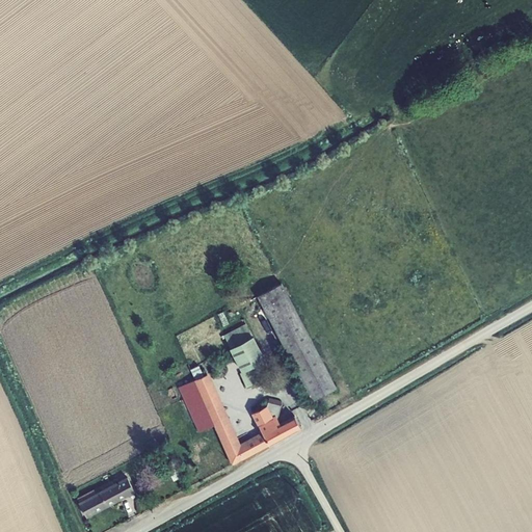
[(283,283),(258,295),(313,400),(337,388),(283,283)]
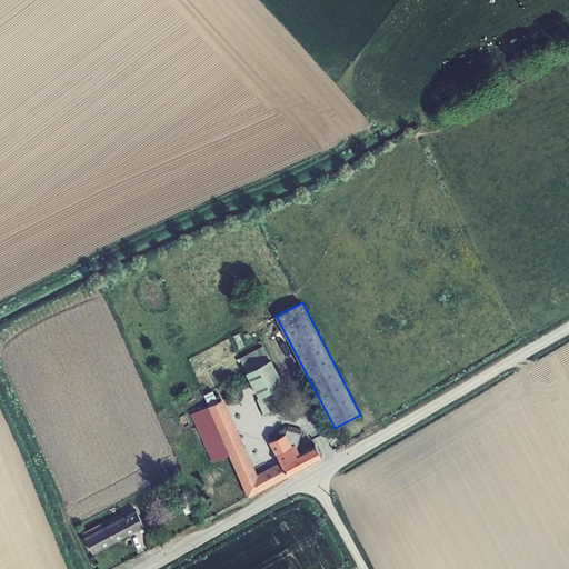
[(240,358),(247,371),(270,359),(262,346),(240,358)]
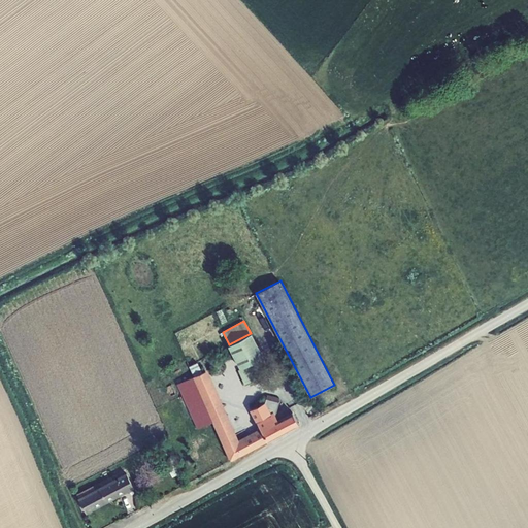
[(263,357),(252,333),(251,333),(229,344),(228,344),(240,368),(263,357)]
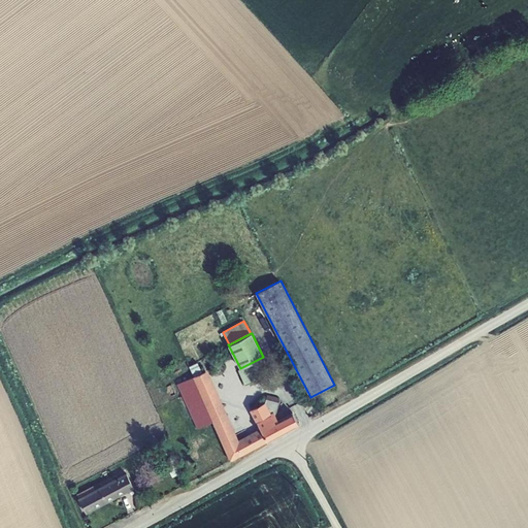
[(237,369),(245,385),(271,372),(263,357),(240,368),(237,369)]
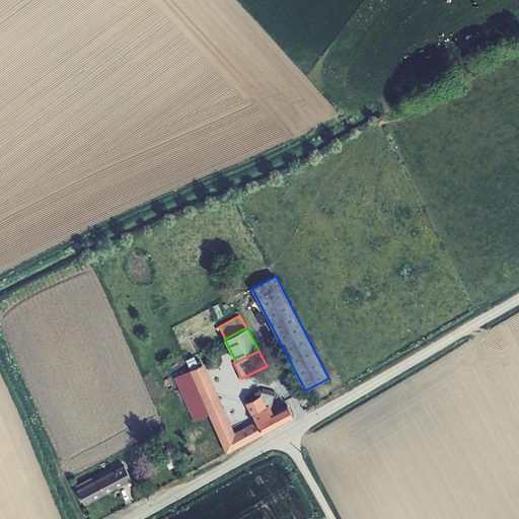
[(186,360),(191,370),(199,366),(194,356),(186,360)]
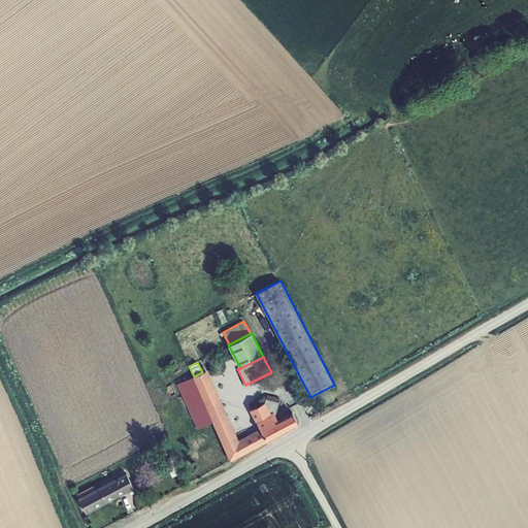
[(212,422),(230,462),(299,425),(293,413),(278,421),(275,422),(271,414),(271,413),(265,401),(250,409),(260,429),(249,434),(245,429),(236,434),(207,370),(202,372),(194,376),(193,376),(212,422)]
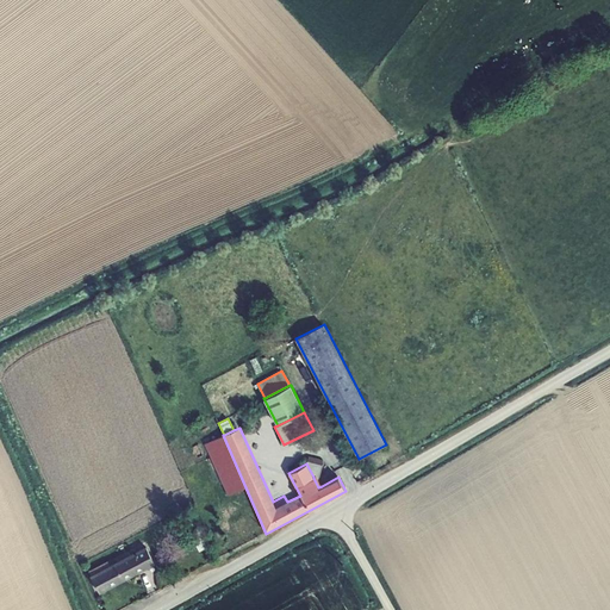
[(228,496),(246,487),(223,435),(205,443),(228,496)]
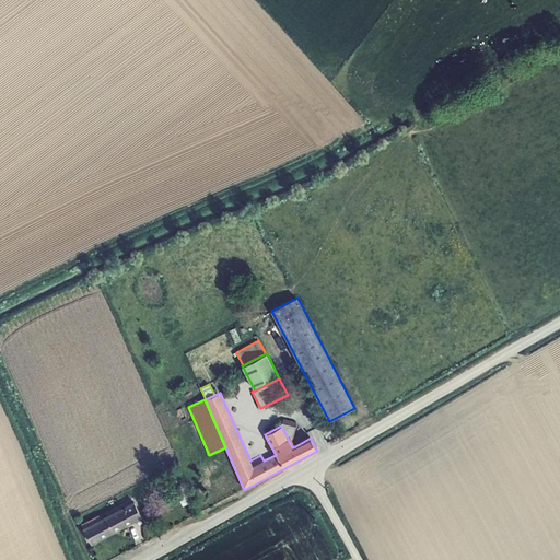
[(283,419),(281,426),(288,438),(291,439),(293,439),(296,424),(295,424),(296,422),(283,419)]
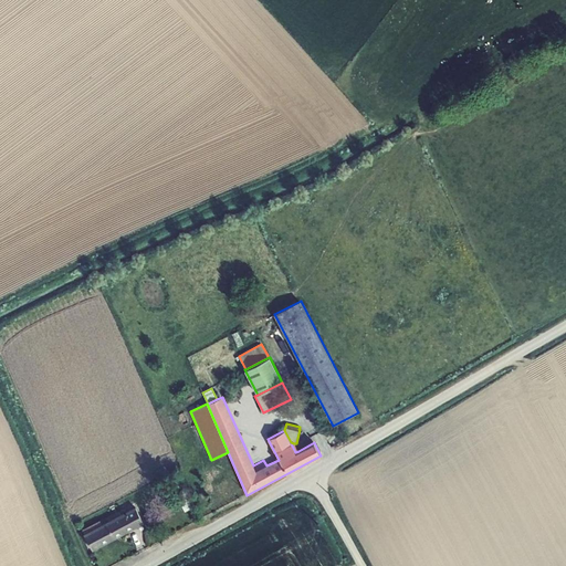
[(195,507),(188,495),(179,500),(186,512),(195,507)]
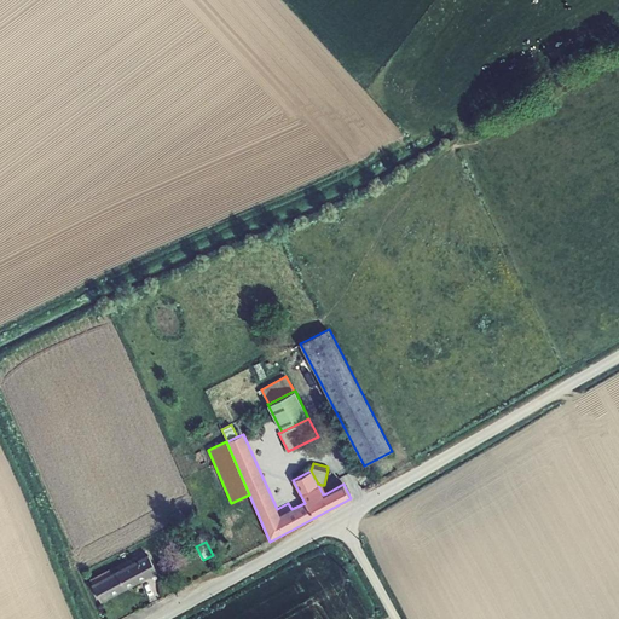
[(102,602),(158,572),(148,553),(113,573),(94,583),(92,584),(102,602)]
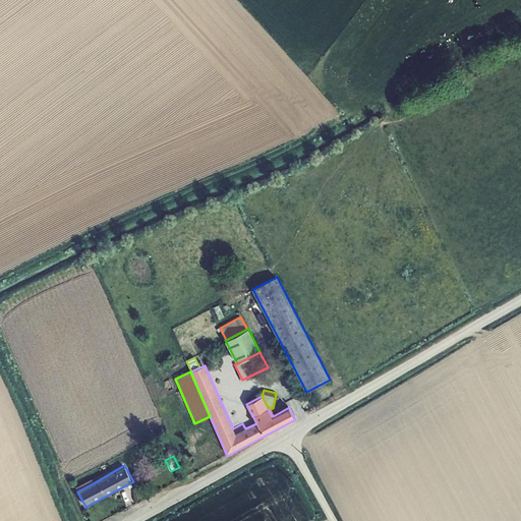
[(77,486),(79,490),(95,482),(93,478),(77,486)]
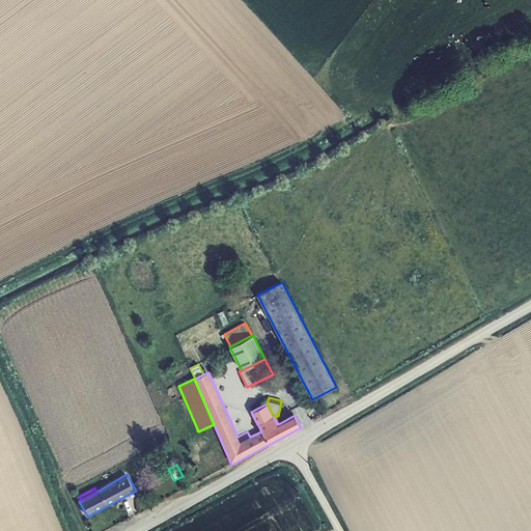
All buildings are outlined.
